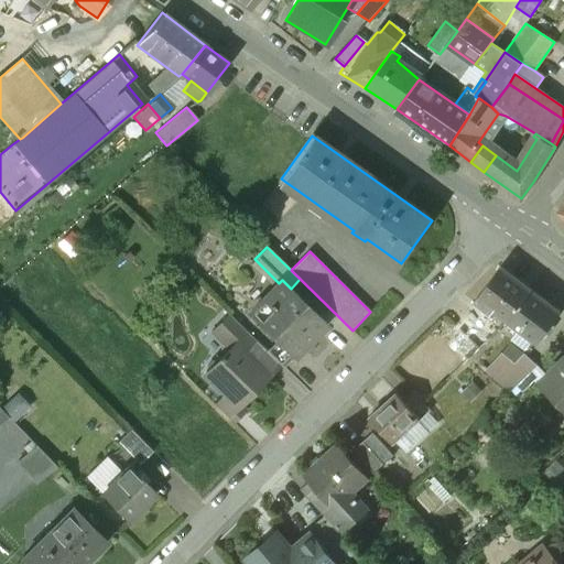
[(501,267),(475,304),(495,318),(498,314),(507,322),(531,289),(501,267)]
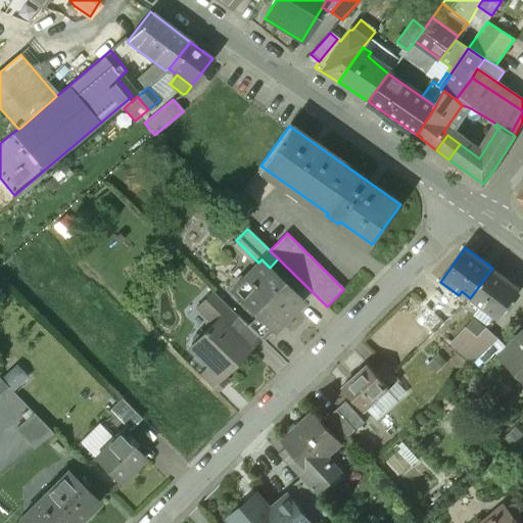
[(270,268),(262,259),(258,263),(230,291),(255,316),(271,331),(301,300),(270,268)]
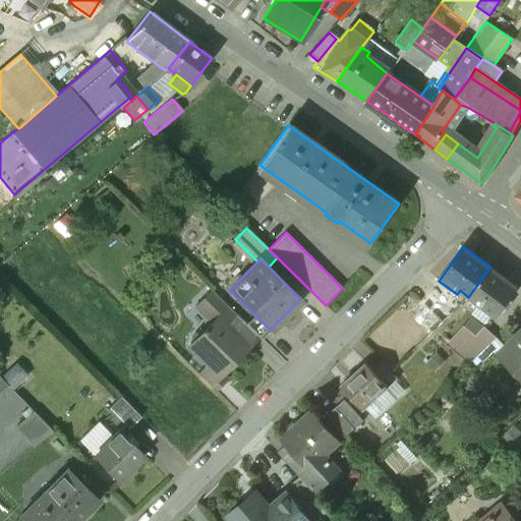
[(490,267),(468,297),(497,319),(519,288),(490,267)]
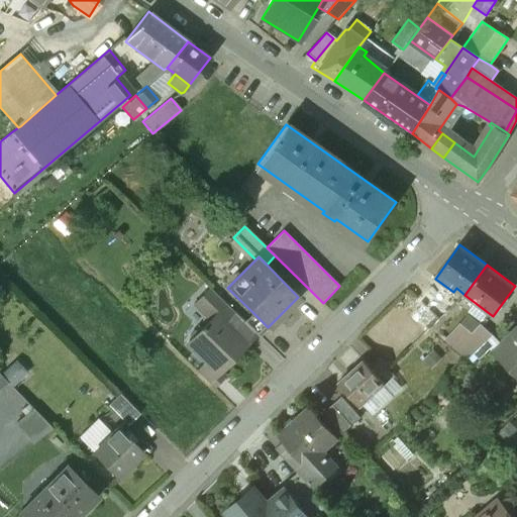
[(233,311),(208,287),(192,303),(210,320),(215,315),(222,322),(233,311)]
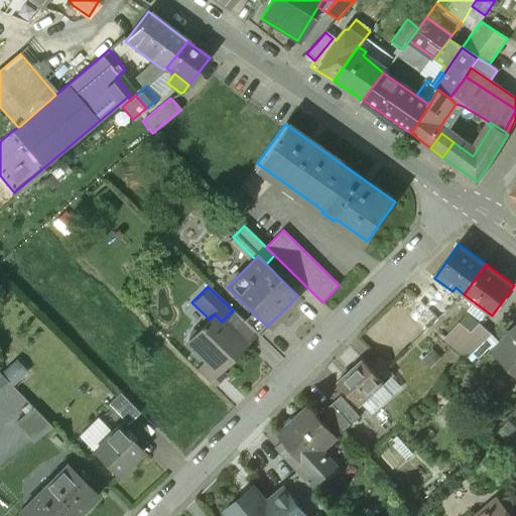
[(447,310),(430,293),(420,302),(437,320),(447,310)]
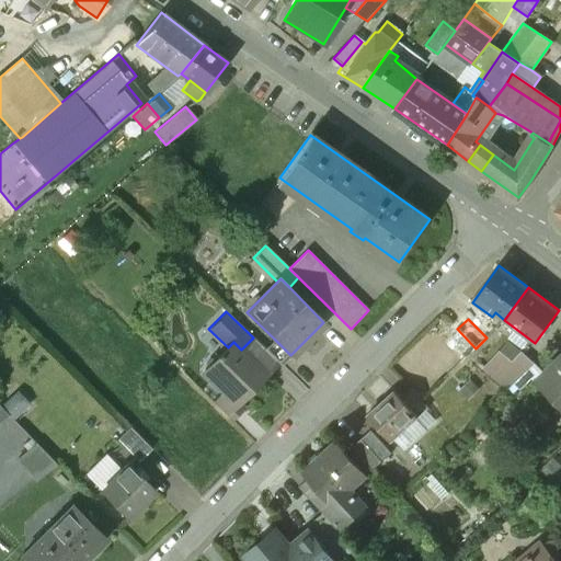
[(476,348),(459,332),(446,345),(462,362),(476,348)]
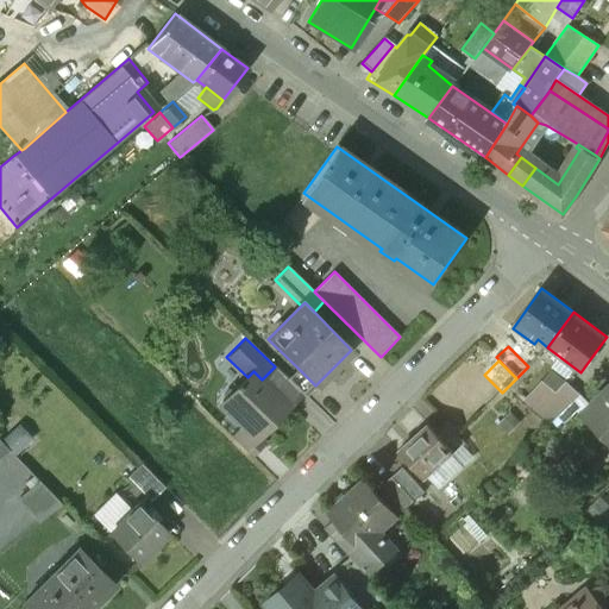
[(315,385),(297,368),(287,378),(305,396),(315,385)]
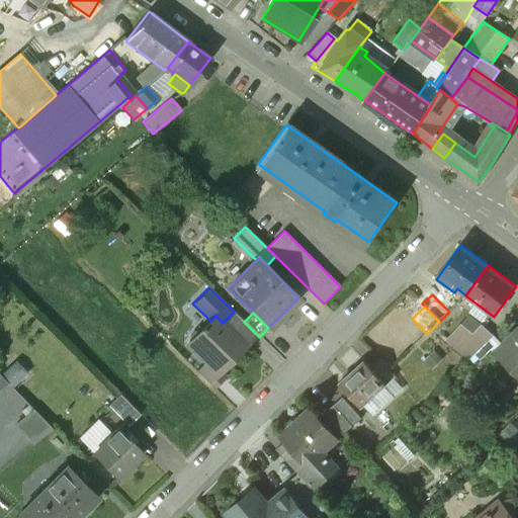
[(223,323),(216,316),(210,321),(205,327),(204,326),(201,329),(201,331),(194,331),(189,336),(188,344),(206,361),(218,372),(220,371),(245,345),(223,323)]
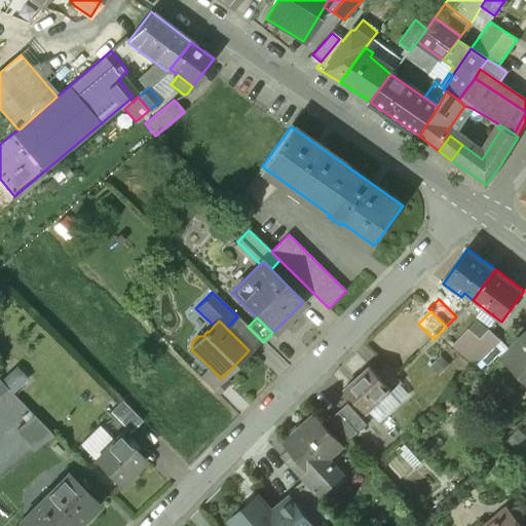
[(490,331),(480,341),(467,329),(454,342),(477,365),(502,341),(490,331)]
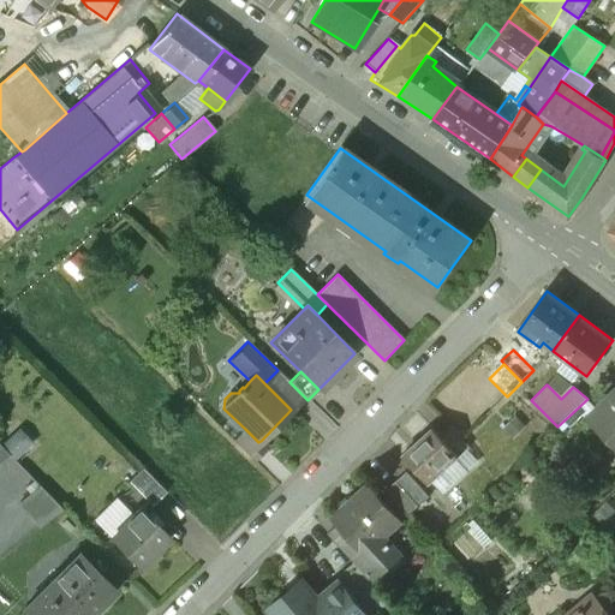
[(614,396),(592,419),(609,436),(614,430),(614,396)]
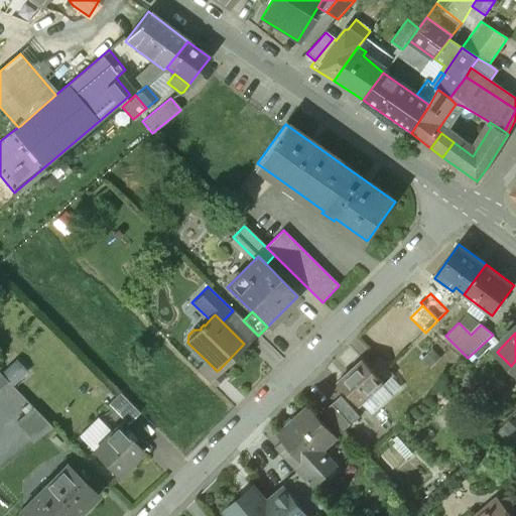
[(370,367),(363,359),(337,382),(360,406),(385,384),(370,367)]
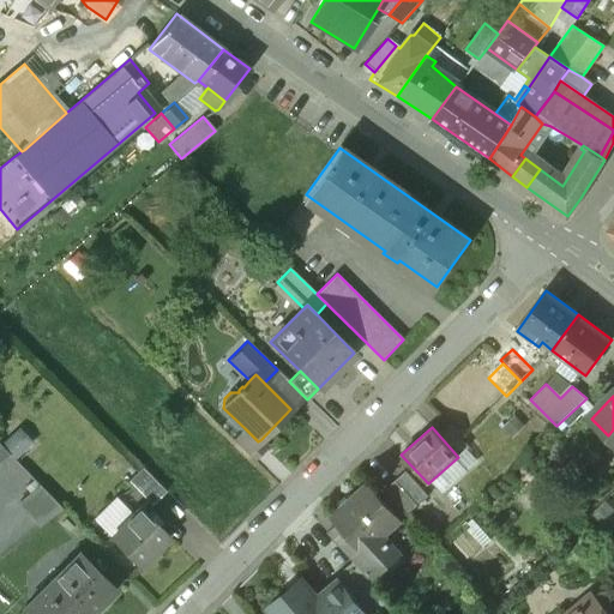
[(469,446),(450,427),(440,437),(458,457),(469,446)]
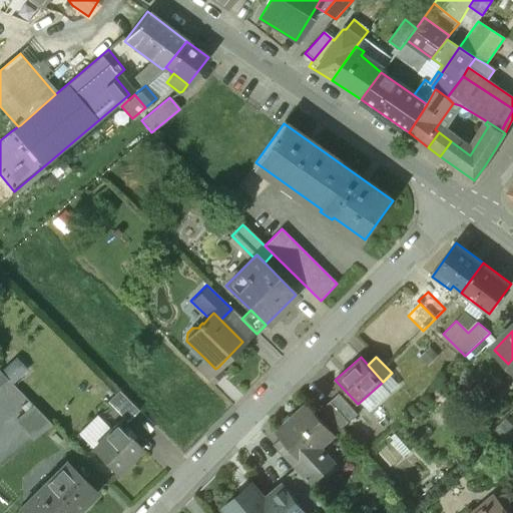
[(204,358),(194,368),(210,384),(222,372),(217,368),(215,369),(204,358)]
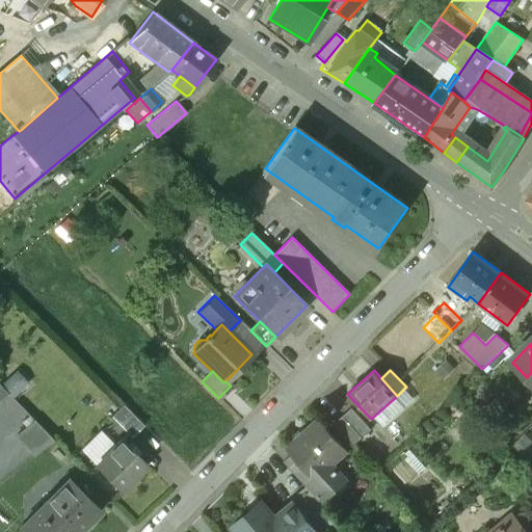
[(0,400),(8,394),(0,386),(0,400)]
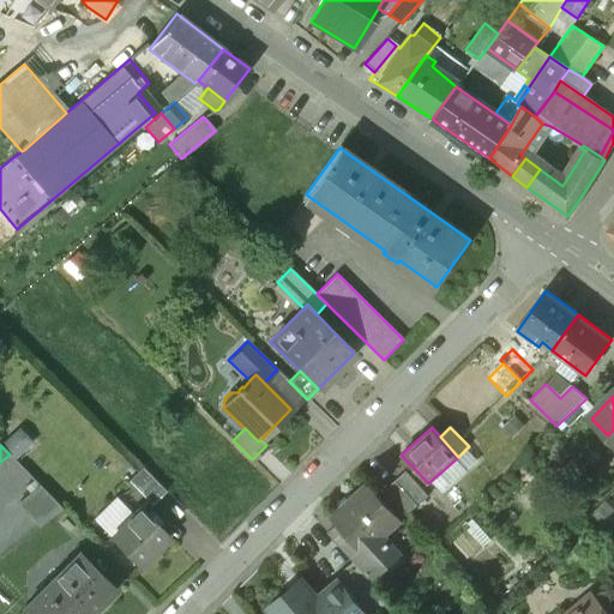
[(164,491),(142,468),(128,481),(151,504),(164,491)]
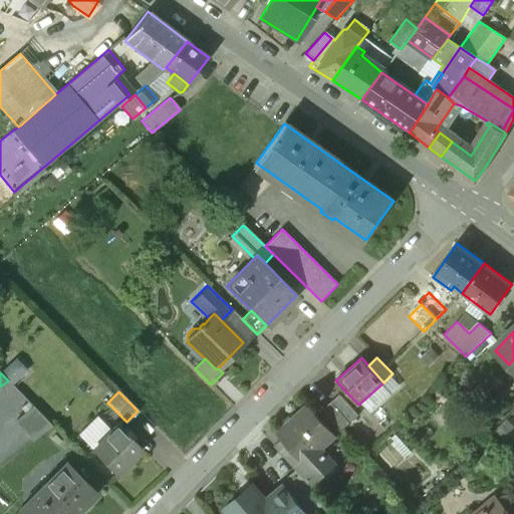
[(358,416),(339,394),(329,403),(349,424),(358,416)]
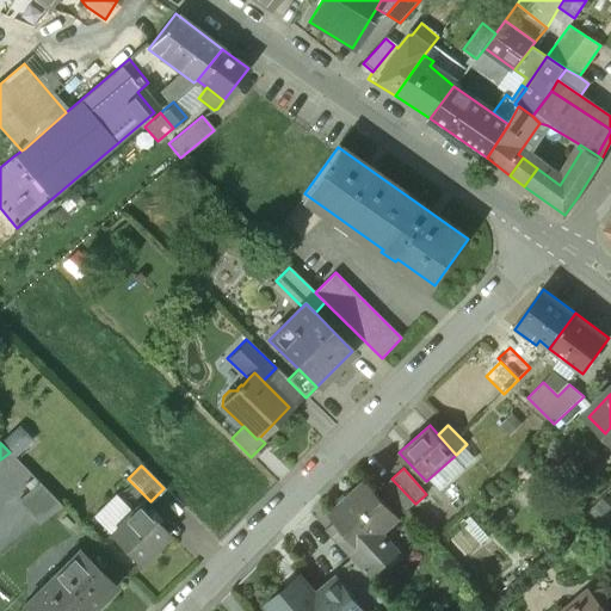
[(415,504),(392,479),(382,487),(405,513),(415,504)]
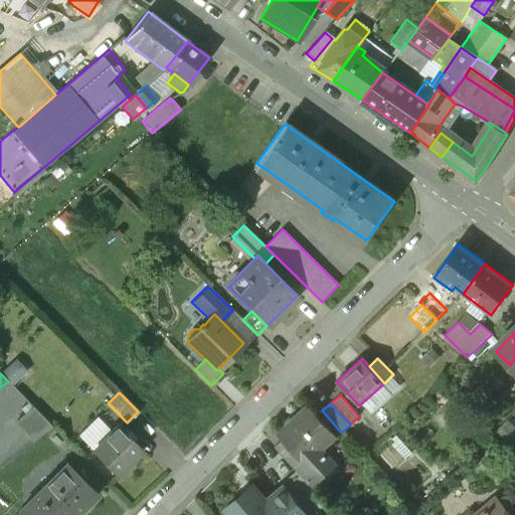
[(51,426),(32,406),(14,419),(32,440),(51,426)]
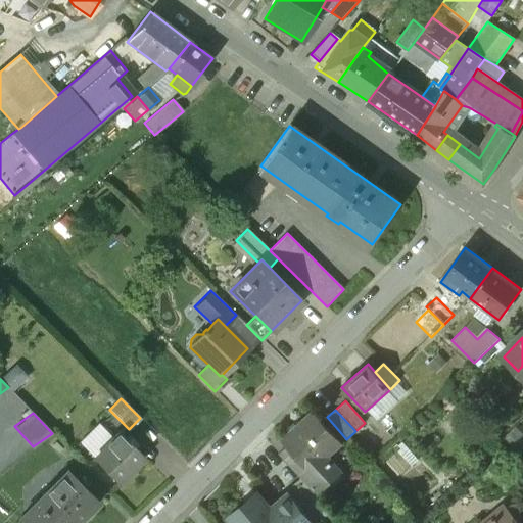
[(337,440),(313,413),(282,439),(315,476),(325,488),(340,475),(322,455),(337,440)]
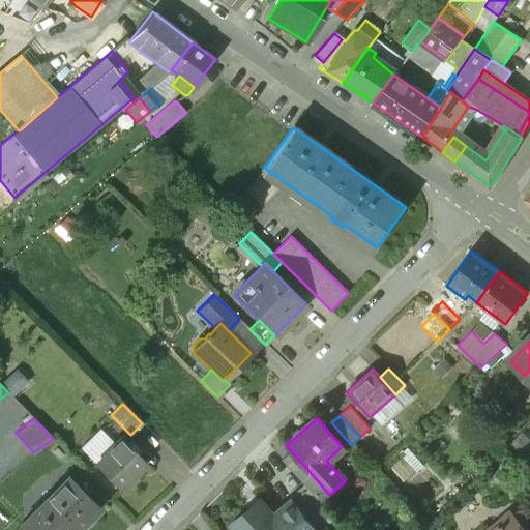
[(121,437),(94,463),(119,489),(146,463),(121,437)]
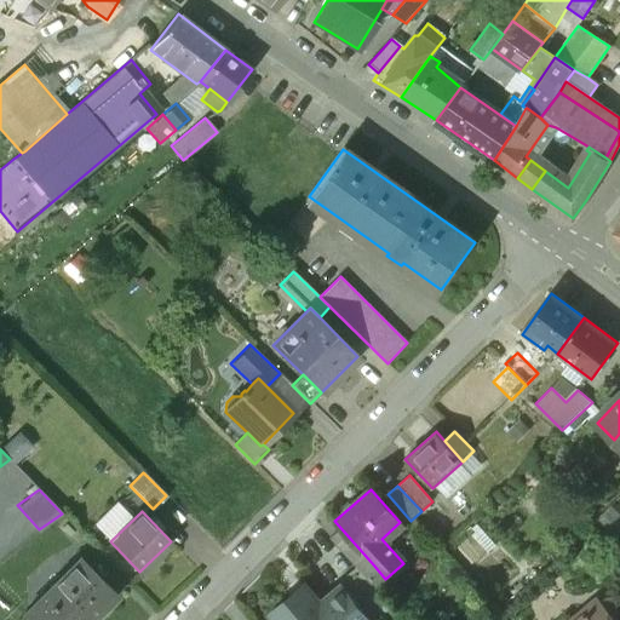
[(373,564),(342,529),(329,540),(359,573),(361,575),(373,564)]
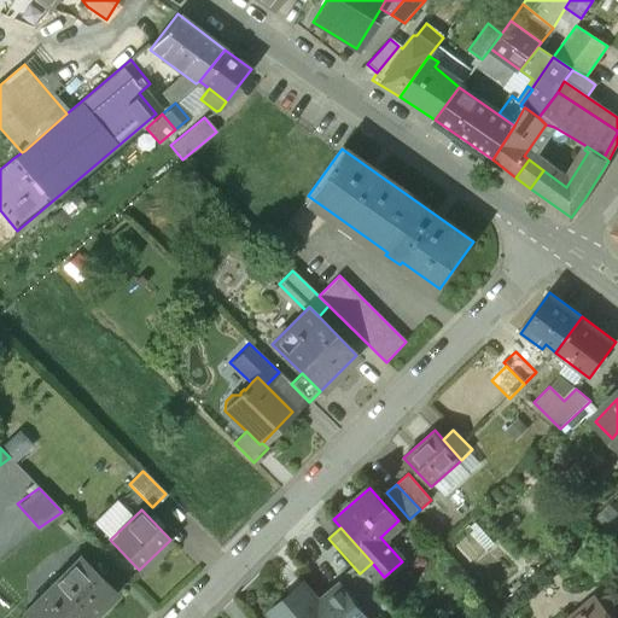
[(112,590),(80,557),(21,613),(25,617),(91,617),(100,608),(101,611),(103,610),(98,604),(112,590)]
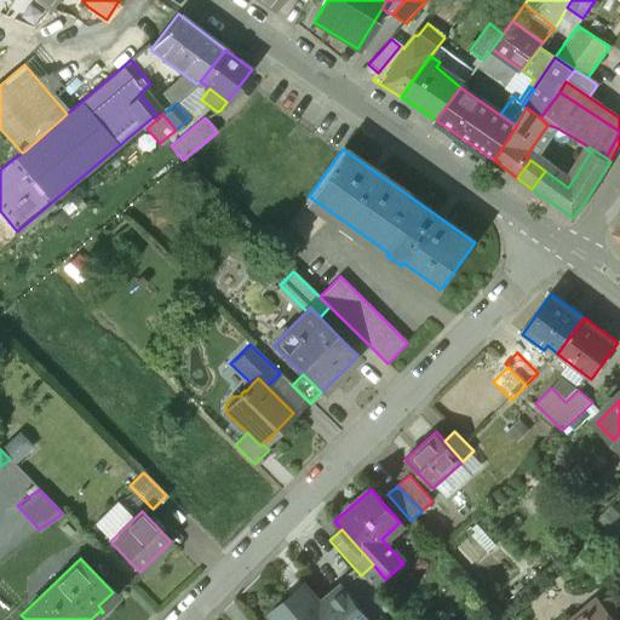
[(385,579),(373,564),(361,575),(374,590),(385,579)]
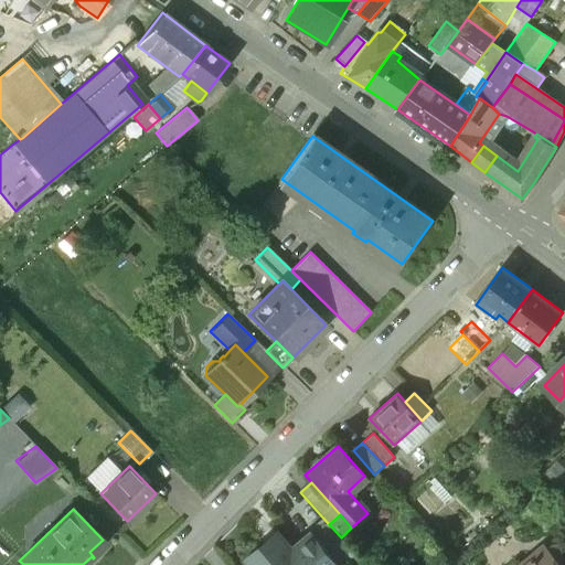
[(329,524),(327,522),(313,534),(332,557),(348,545),(341,537),(329,524)]
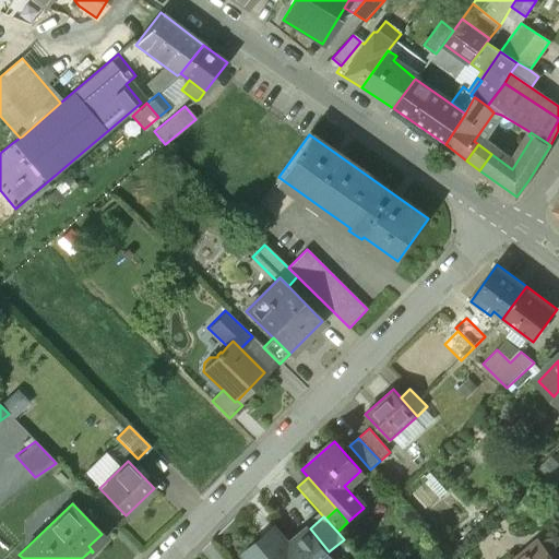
[(288,547),(275,530),(246,554),(250,558),(334,558),(329,551),(310,528),(288,547)]
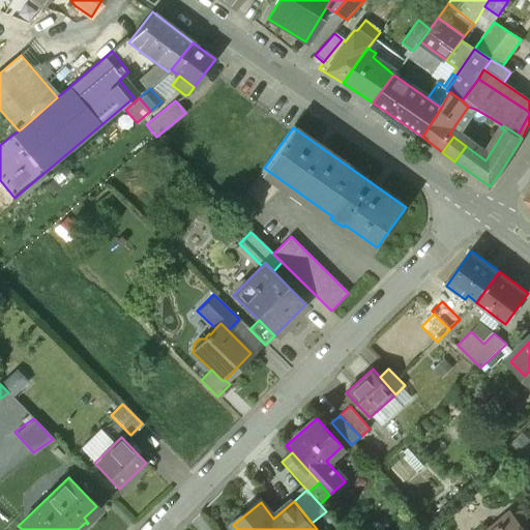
[(523,529),(510,516),(492,529),(523,529)]
